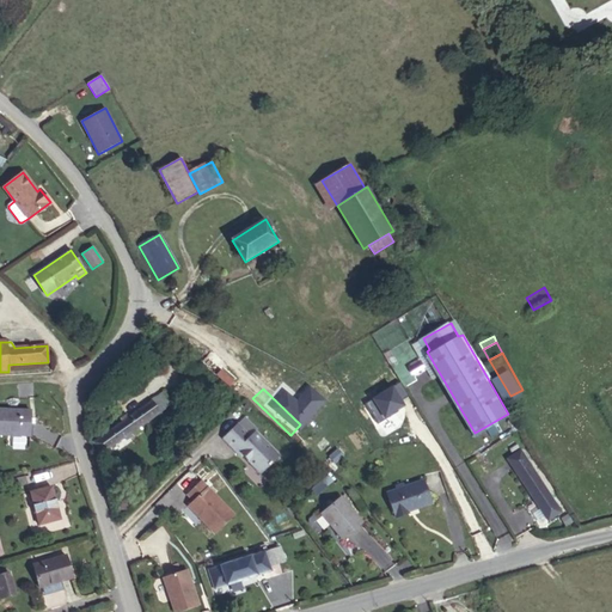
[(97,451),(157,408),(148,396),(90,441),(97,451)]
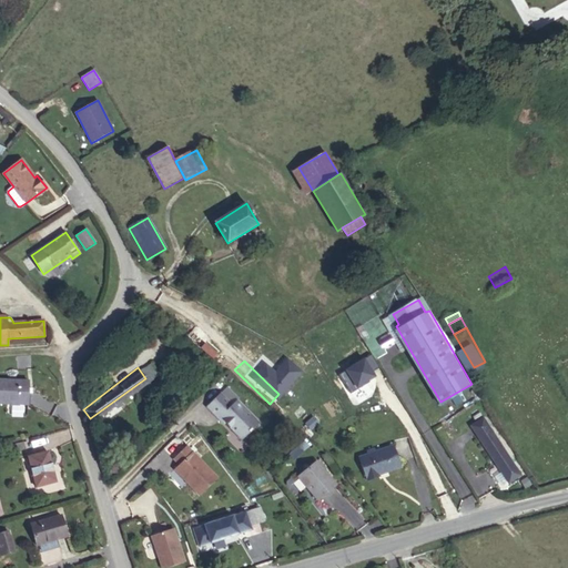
[(0,401),(13,397),(7,377),(0,378),(0,401)]
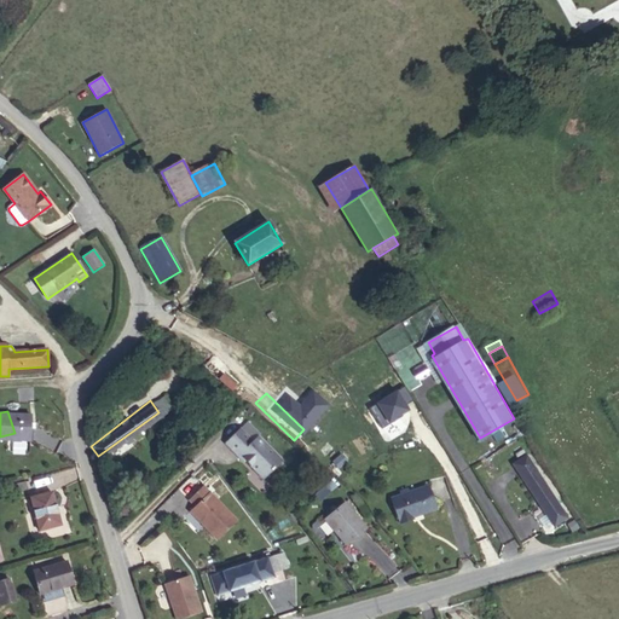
[(247,433),(231,450),(244,464),(246,462),(248,464),(265,481),(287,460),(265,438),(259,445),(247,433)]
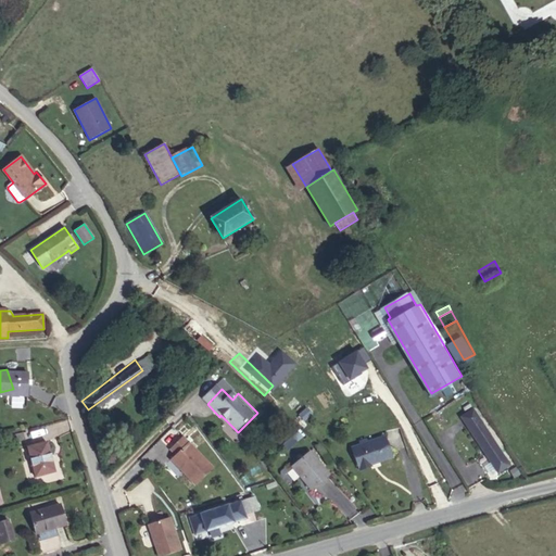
[(489,425),(480,408),(478,409),(488,425),(489,425)]
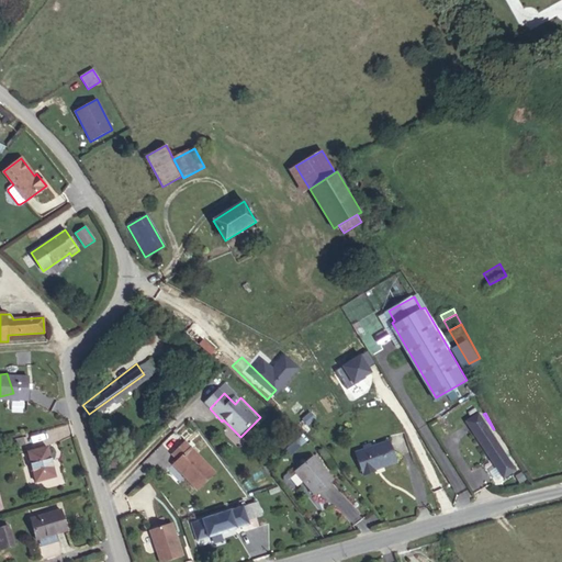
[(484,435),(493,429),(483,414),(474,418),(484,435)]
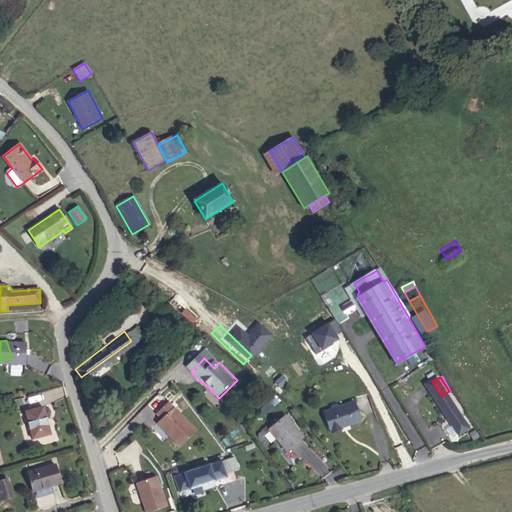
[(474,430),(450,391),(449,391),(441,396),(464,436),(474,430)]
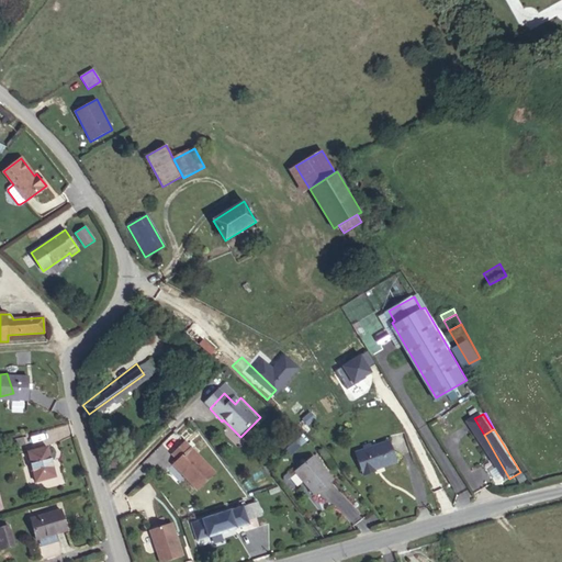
[(12,449),(25,445),(23,437),(10,441),(12,449)]
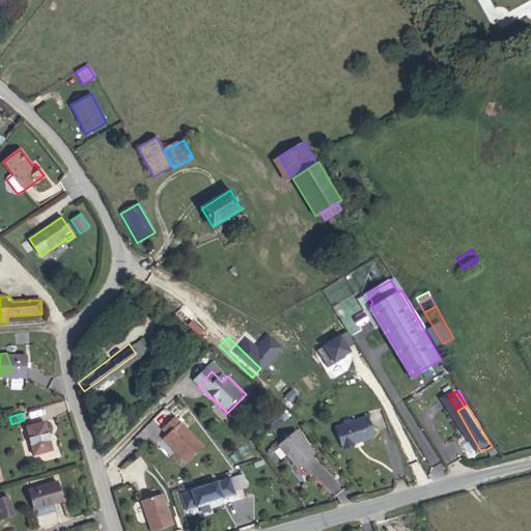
[(338,422),(330,425),(338,447),(350,442),(348,441),(369,432),(361,413),(344,419),(338,422)]
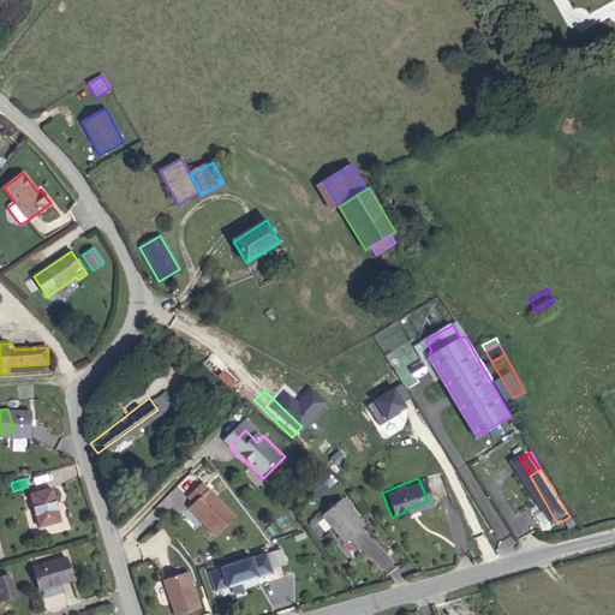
[(533,494),(527,484),(521,488),(526,497),(533,494)]
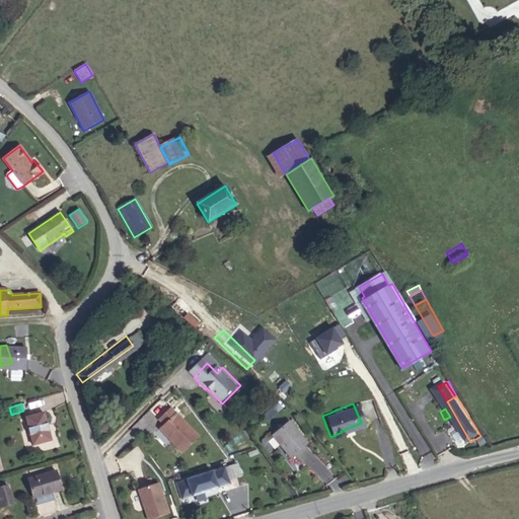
[(51,441),(44,413),(25,418),(32,445),(51,441)]
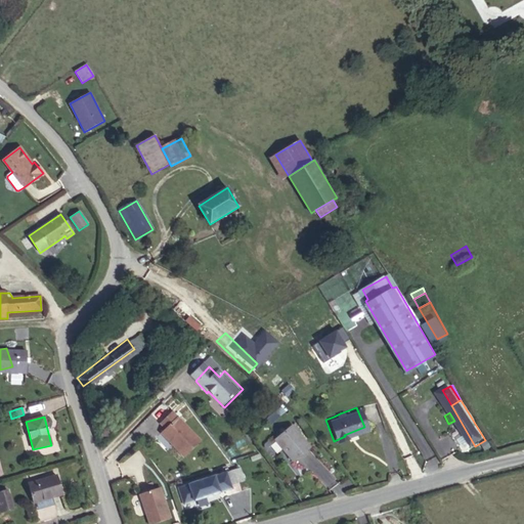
[(166,438),(162,443),(183,467),(201,451),(173,422),(161,433),(166,438)]
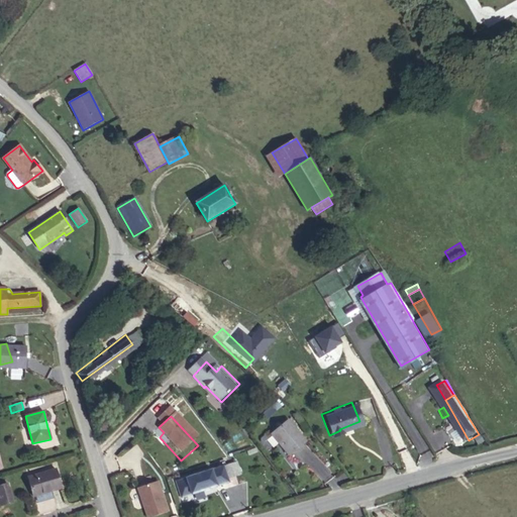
[(283,421),(267,436),(284,454),(300,438),(283,421)]
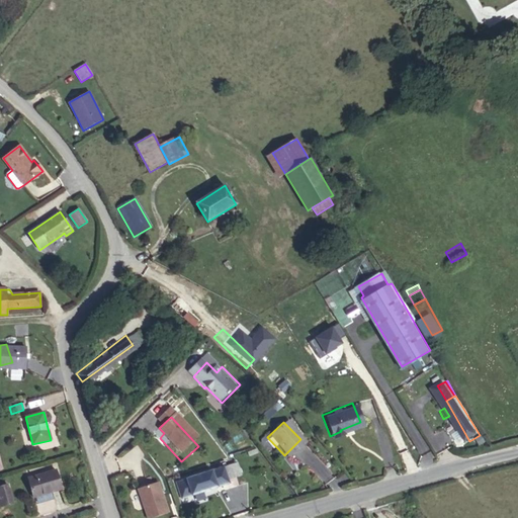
[(220,477),(225,475),(221,463),(217,465),(220,477)]
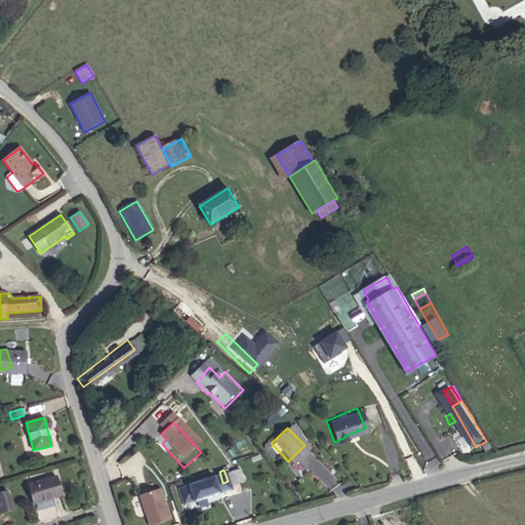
[(176,484),(180,499),(215,489),(214,485),(223,483),(219,472),(176,484)]
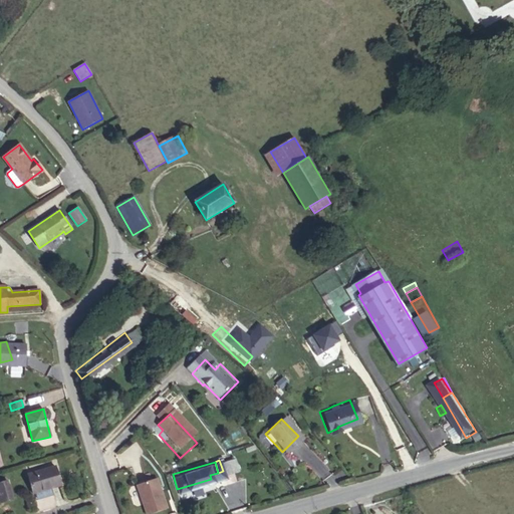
[(55,467),(28,475),(38,512),(52,508),(54,506),(56,504),(56,501),(52,488),(60,485),(55,467)]
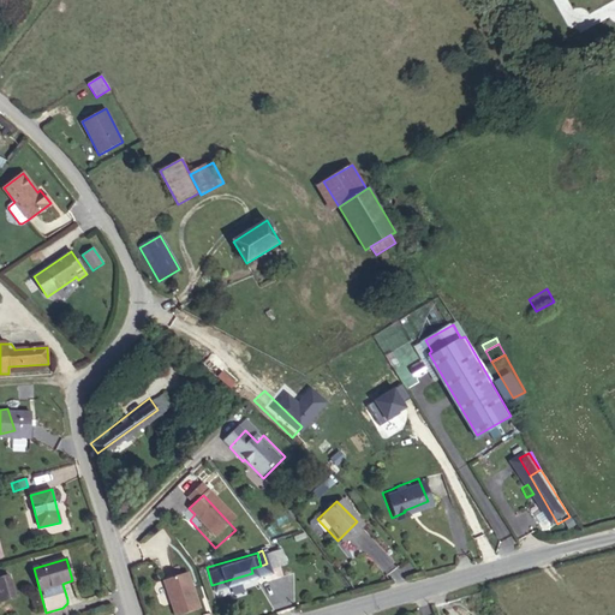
[(212,585),(207,567),(195,571),(199,590),(212,585)]
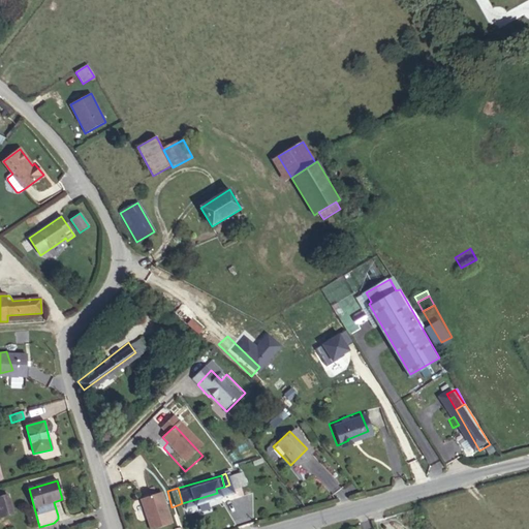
[(153,493),(133,500),(143,528),(149,528),(164,524),(153,493)]
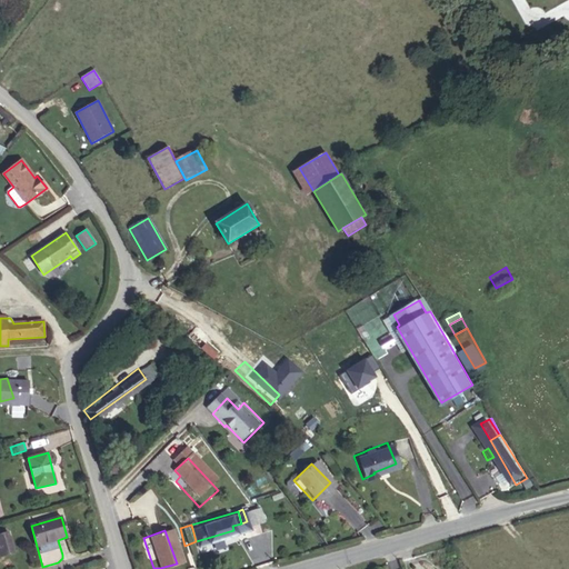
[(0,546),(2,555),(13,552),(8,532),(0,533),(0,546)]
